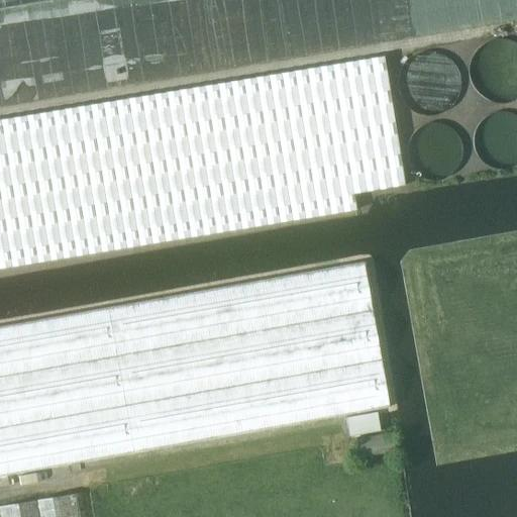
[(0,0),(0,8),(48,0),(0,0)]
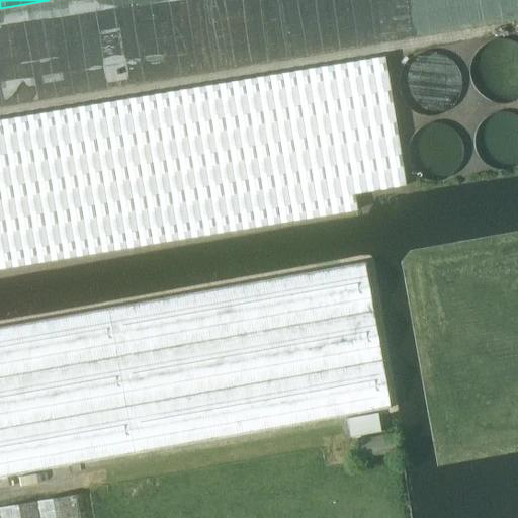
[(517,40),(509,38),(499,37),(489,40),(481,47),(475,55),(470,64),(470,74),(473,84),(479,92),(487,98),(497,102),(507,102),(516,99),(517,98),(517,40)]
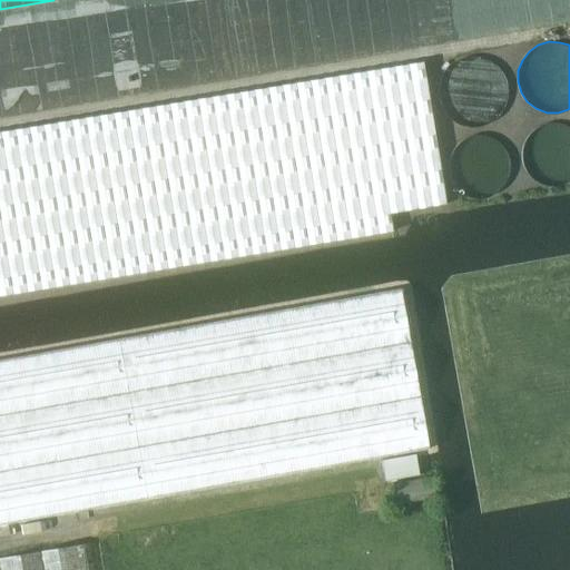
[(479,55),(469,55),(460,58),(451,64),(444,70),(440,80),(439,89),(440,99),(444,109),(451,116),(459,121),(469,125),(479,125),(489,121),(497,117),(503,109),(508,100),(509,90),(508,80),(504,71),(498,64),(489,58),(479,55)]
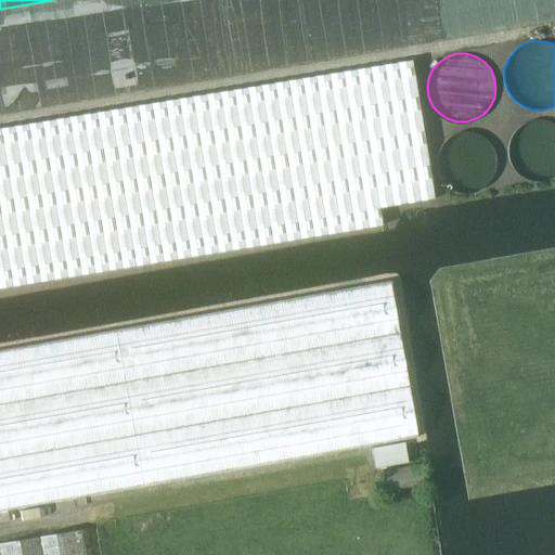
[(0,128),(0,288),(81,275),(383,226),(381,208),(435,199),(425,141),(412,63),(56,121),(56,119),(0,128)]
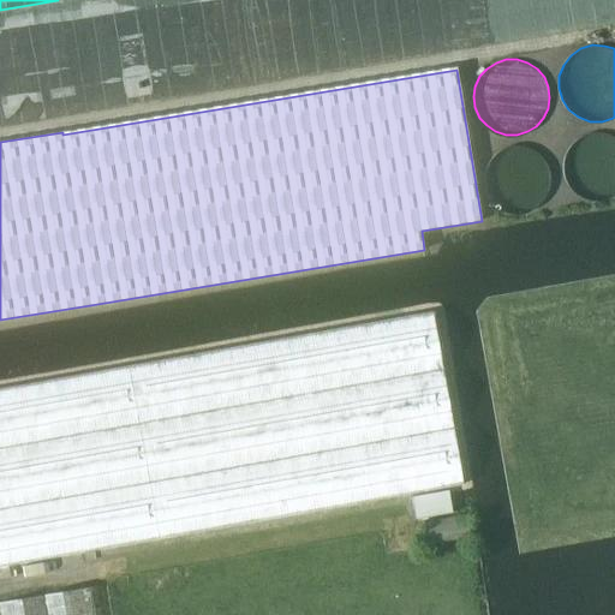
[(603,131),(592,130),(583,133),(573,138),(566,147),(562,156),(561,167),(563,177),(568,186),(575,193),(585,199),(596,201),(605,199),(614,195),(614,135),(613,133),(603,131)]
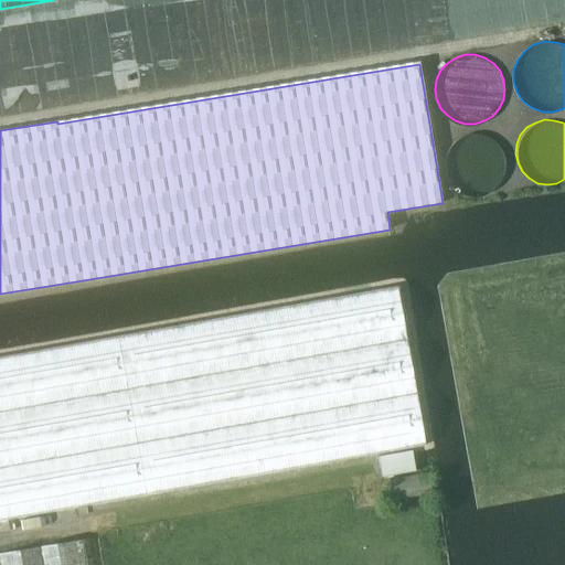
[(480,131),(471,131),(462,134),(456,139),(449,146),(446,153),(445,162),(446,171),(449,179),(455,185),(462,191),(471,193),(480,193),(489,191),(497,187),(502,179),(505,171),(507,162),(505,153),(502,146),(497,139),(489,134),(480,131)]
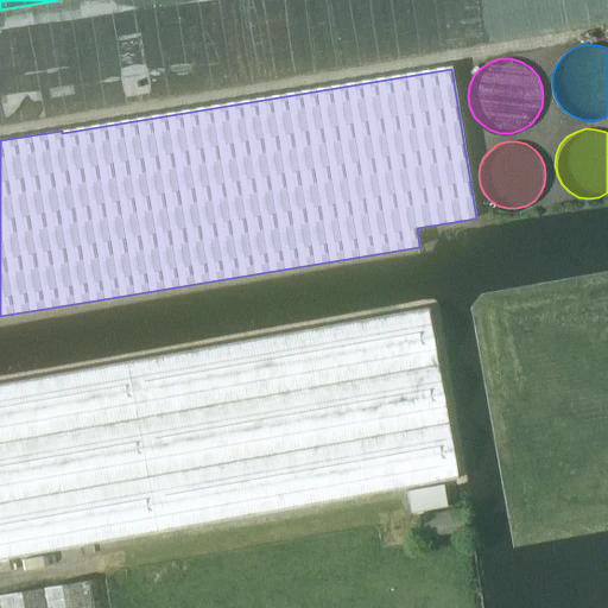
[(0,559),(457,479),(428,309),(0,385),(0,559)]
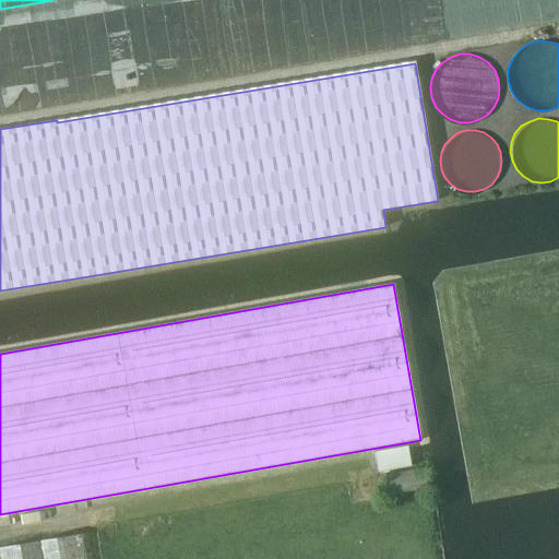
[(409,466),(406,447),(375,451),(378,472),(409,466)]
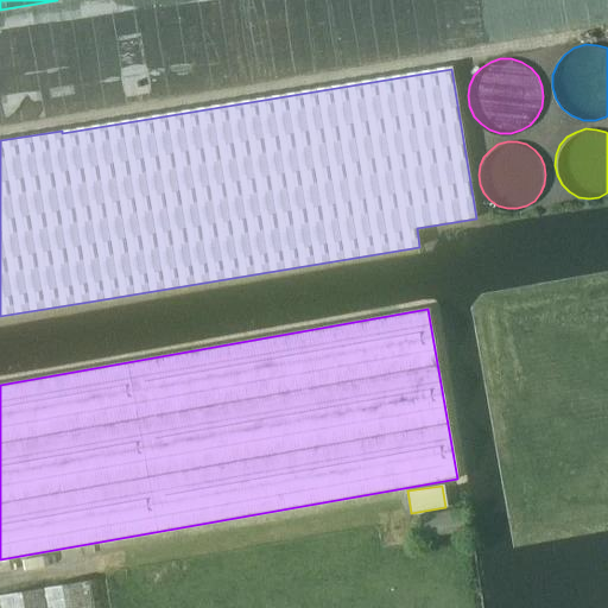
[(464,530),(461,510),(447,512),(417,517),(420,538),(464,530)]
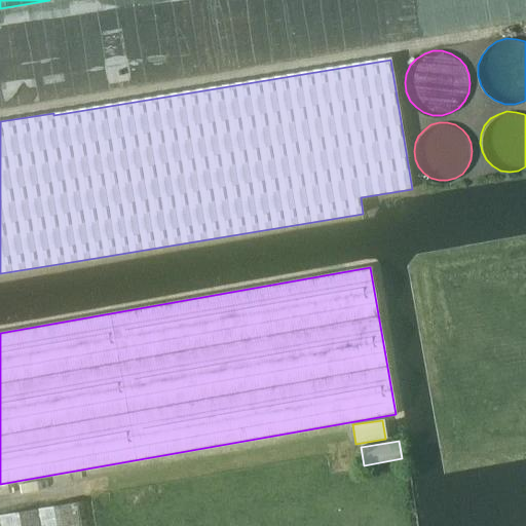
[(0,525),(80,525),(76,502),(0,516),(0,525)]
